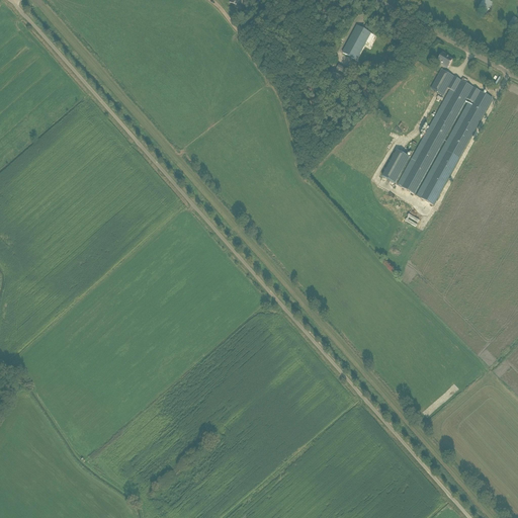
[(487,0),(483,0),(478,8),(484,12),(491,2),(487,0)]
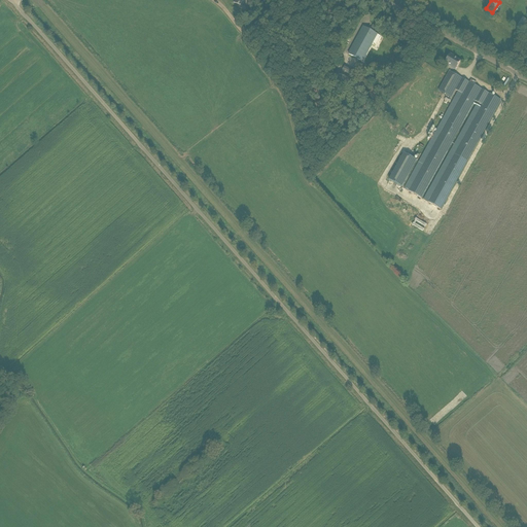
[(362,62),(373,42),(376,44),(381,36),(363,27),(349,54),(362,62)]
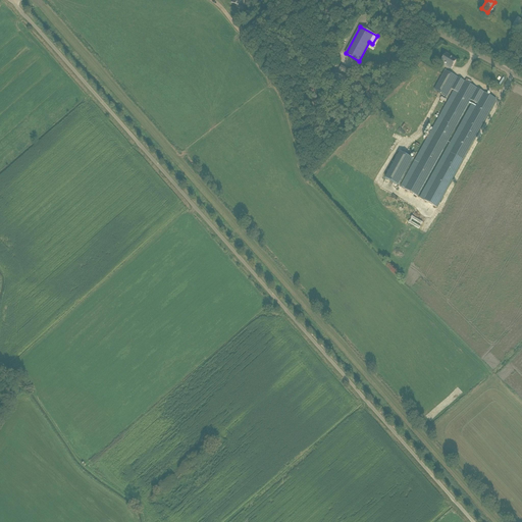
[(442,62),(452,68),(456,61),(450,57),(450,56),(446,54),(440,62),(441,63),(442,62)]
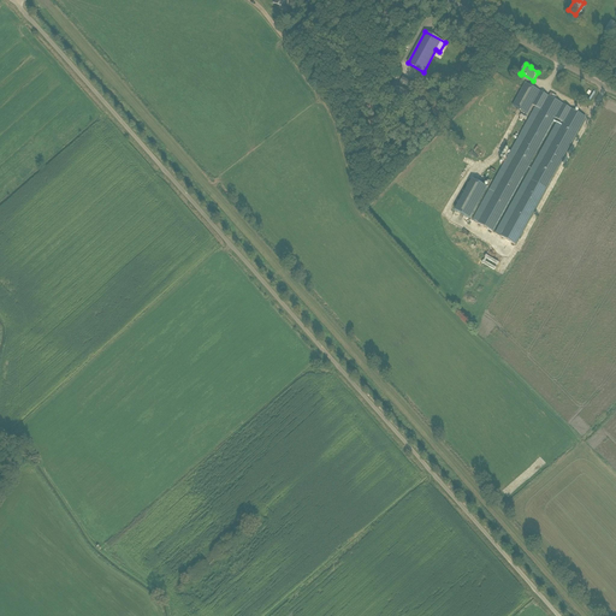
[(402,80),(398,89),(407,93),(406,96),(412,99),(416,84),(402,80)]
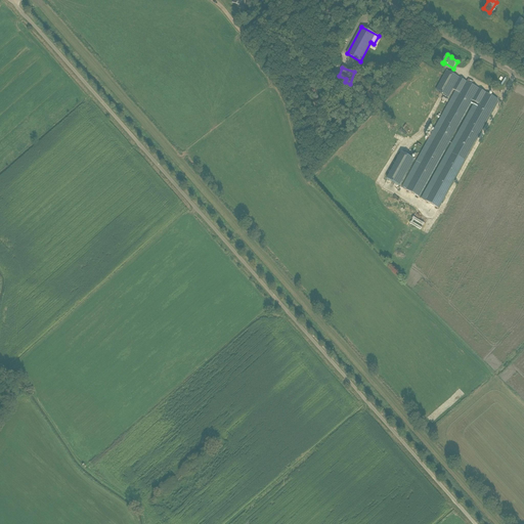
[(479,104),(455,146),(426,201),(439,208),(468,154),(498,99),(447,71),(436,90),(448,97),(452,89),(460,93),(436,135),(406,189),(420,197),(448,142),(472,100),(479,104)]
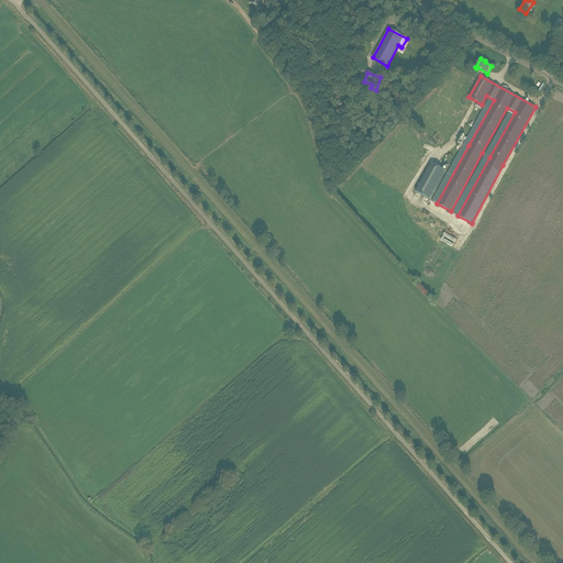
[(404,92),(398,90),(393,103),(399,106),(404,92)]
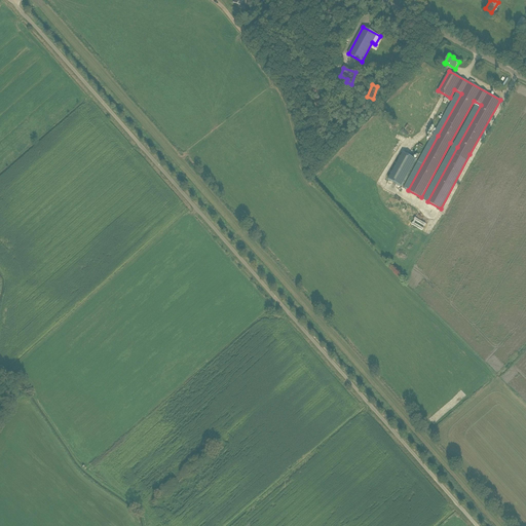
[(402,187),(416,160),(403,153),(388,179),(402,187)]
